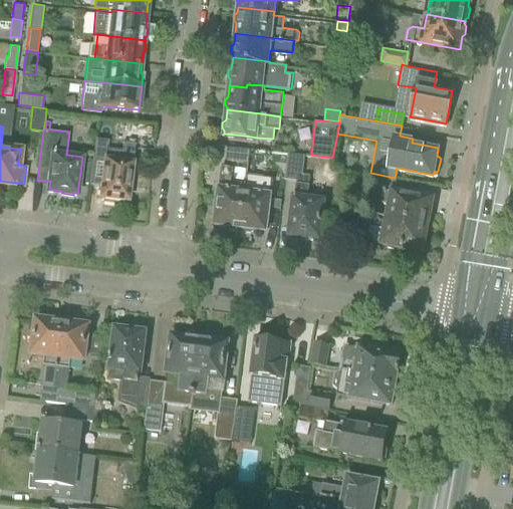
[(90,183),(90,184),(102,186),(101,196),(104,196),(104,199),(116,201),(116,198),(127,199),(129,189),(130,189),(133,162),(132,162),(135,142),(135,139),(129,138),(127,141),(123,141),(122,150),(108,148),(109,139),(96,137),(96,138),(93,158),(90,183)]
